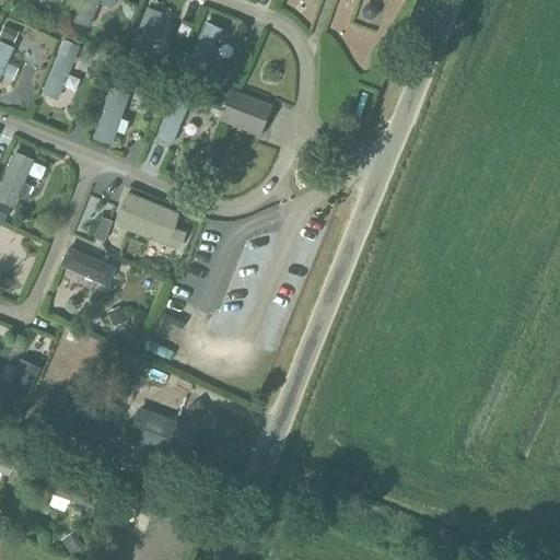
[(20,0),(18,6),(34,12),(38,0),(20,0)]
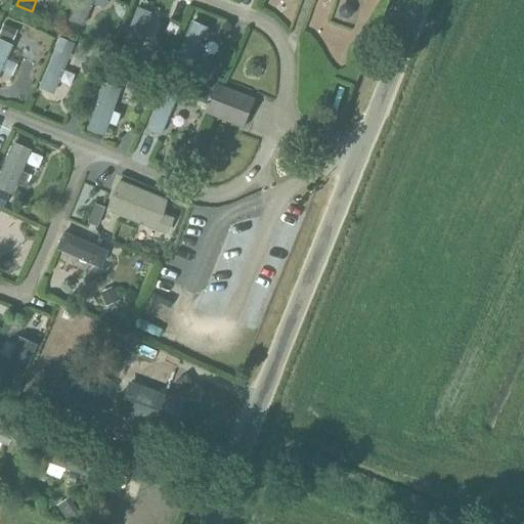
[(192,16),(177,55),(190,61),(207,22),(192,16)]
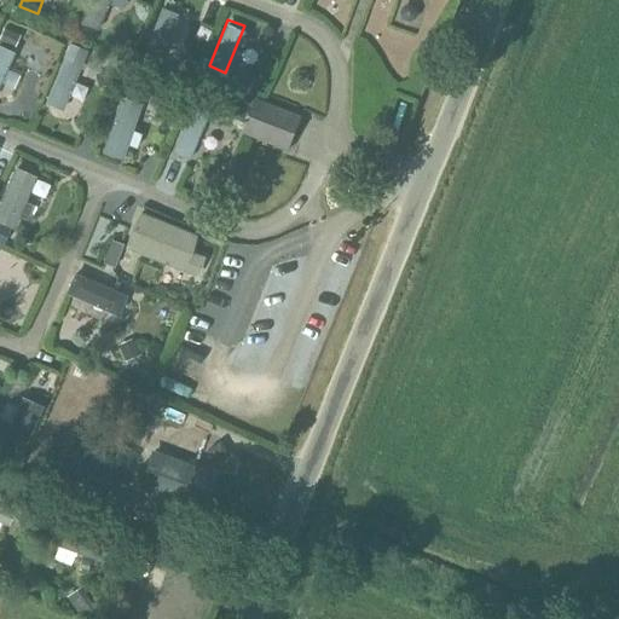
[(163,81),(184,36),(169,30),(149,75),(163,81)]
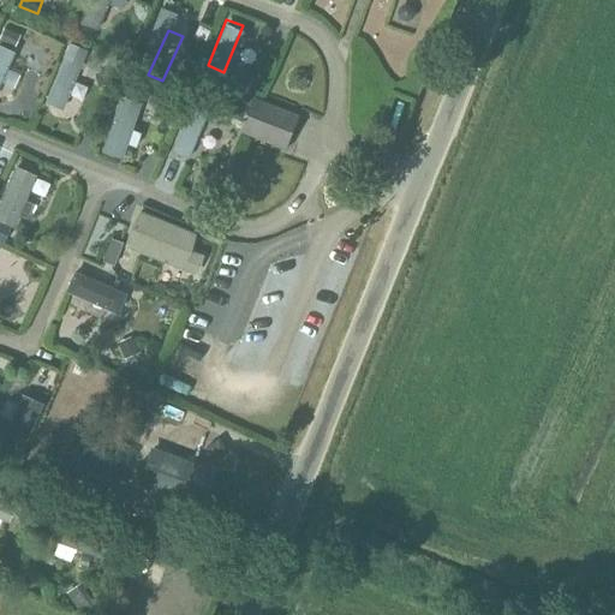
[(78,119),(84,103),(72,100),(83,69),(75,66),(58,112),(78,119)]
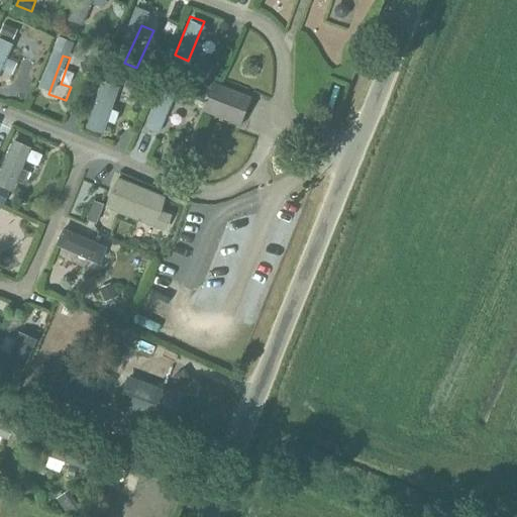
[(109,111),(116,88),(100,83),(85,128),(101,134),(105,121),(112,124),(116,113),(109,111)]
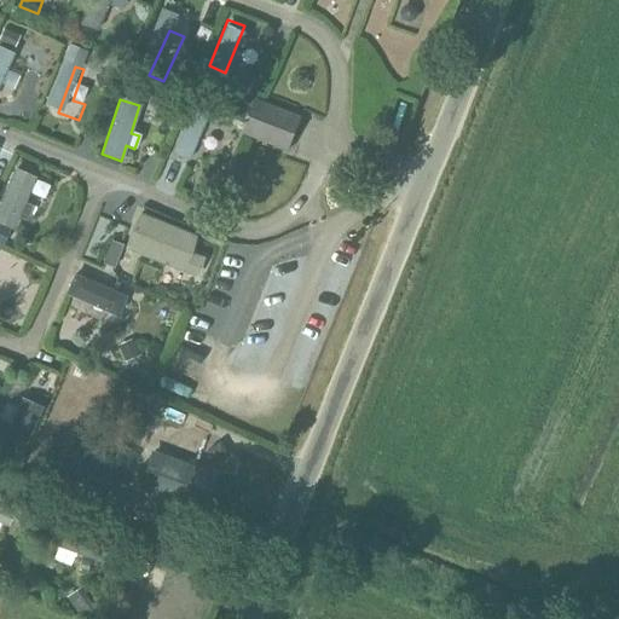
[(288,152),(302,116),(256,99),(243,134),(288,152)]
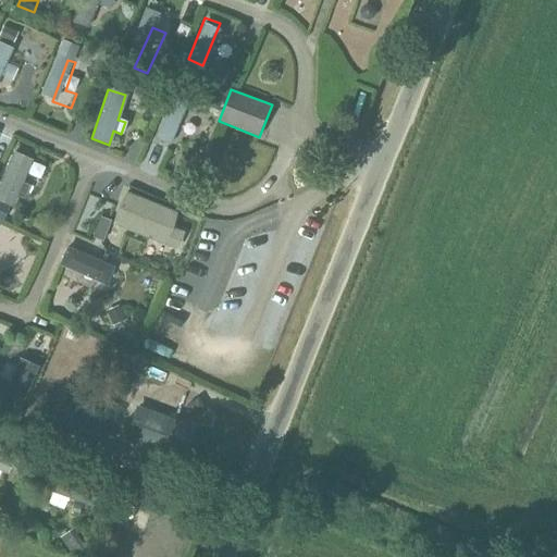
[(172,97),(155,138),(169,145),(187,103),(172,97)]
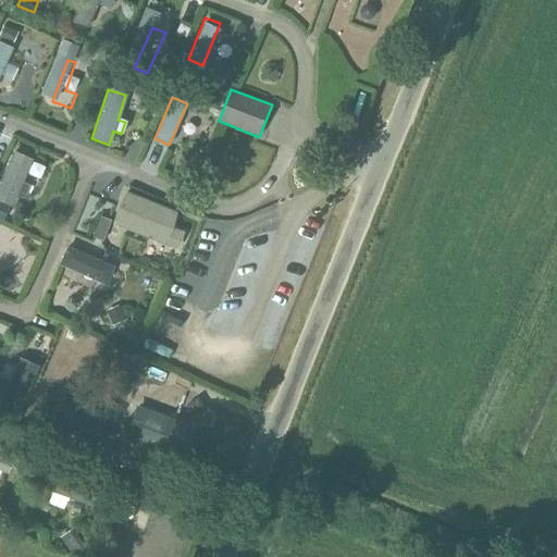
[(0,200),(15,206),(32,156),(13,150),(0,190),(0,200)]
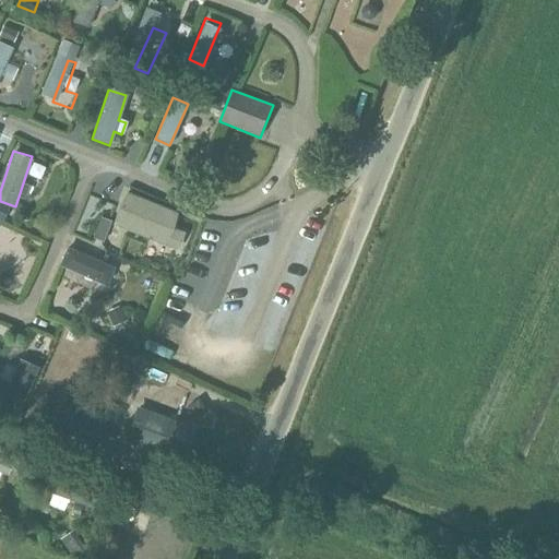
[(168,230),(176,213),(126,192),(113,225),(176,250),(181,236),(168,230)]
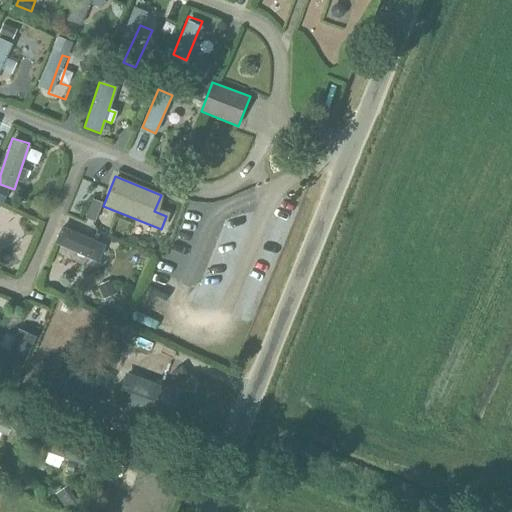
[(61,227),(54,243),(97,262),(104,246),(61,227)]
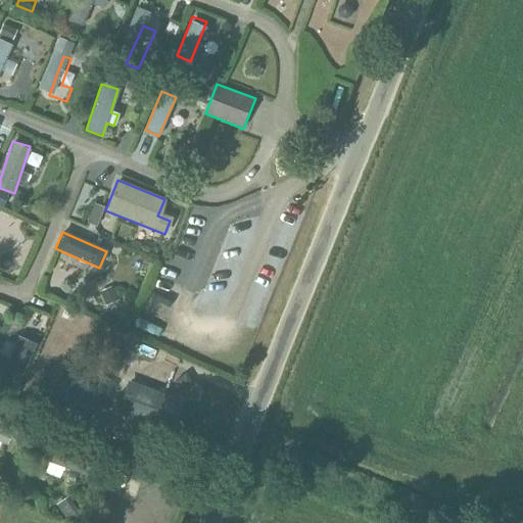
[(92,337),(97,325),(82,319),(75,331),(92,337)]
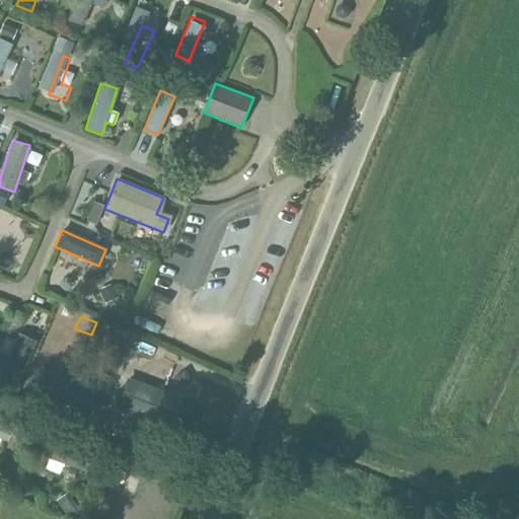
[(0,380),(16,387),(34,342),(17,335),(5,362),(0,360),(0,380)]
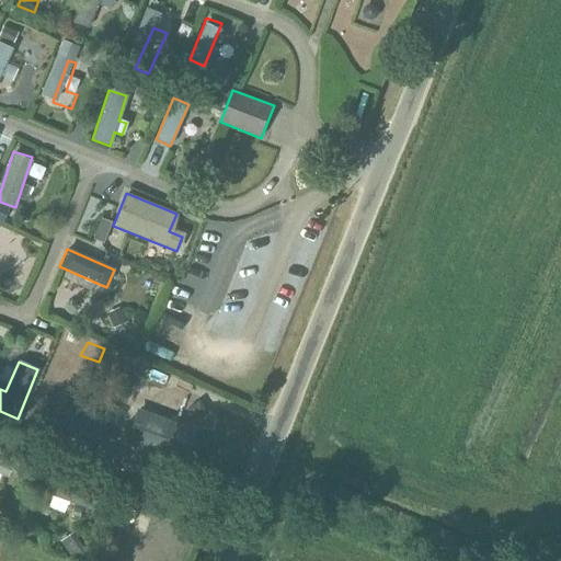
[(94,453),(104,427),(83,420),(86,415),(59,405),(47,435),(94,453)]
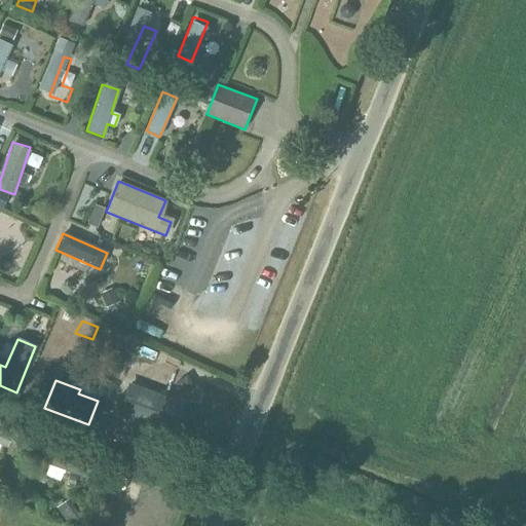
[(129,384),(117,416),(170,436),(182,404),(129,384)]
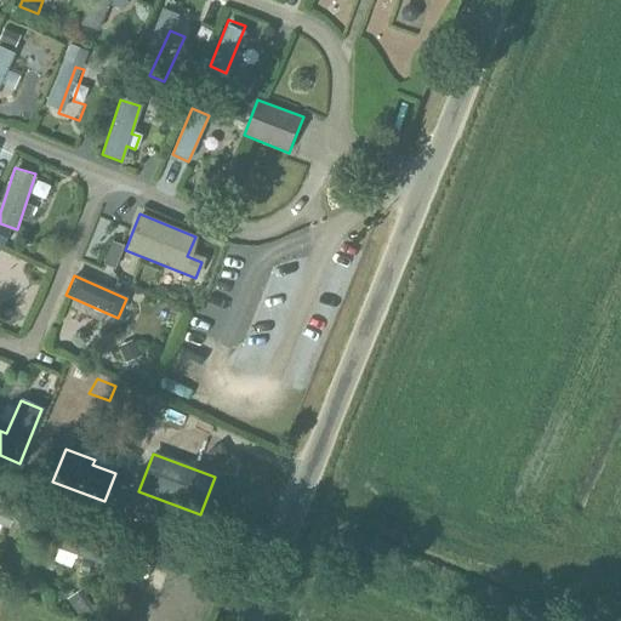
[(0,525),(6,528),(12,512),(0,507),(0,525)]
